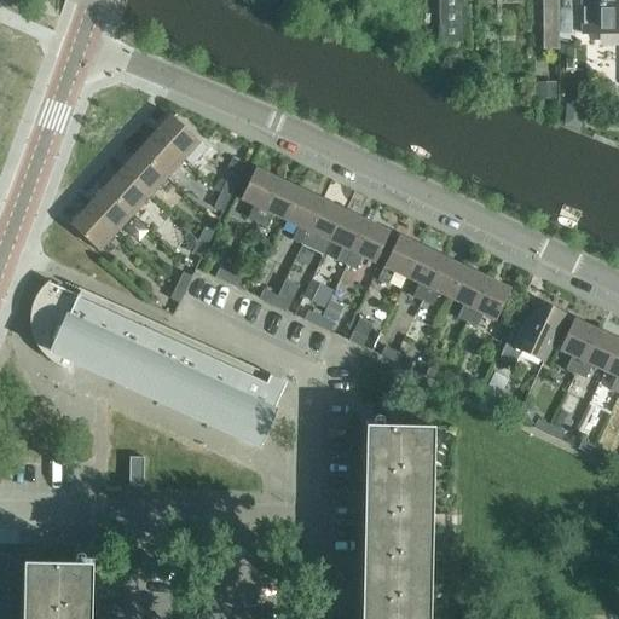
[(462,0),(438,0),(439,44),(447,44),(463,44),(462,0)]
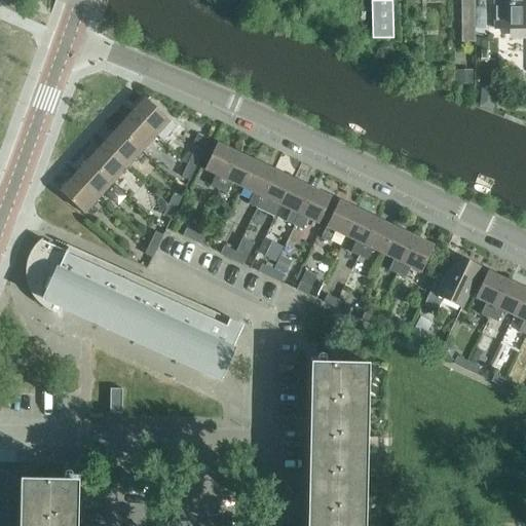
[(460,0),(461,42),(475,42),(474,0),(460,0)]
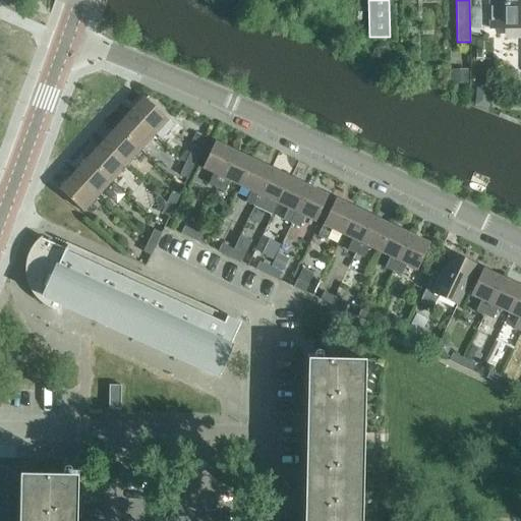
[(520,0),(490,0),(490,7),(490,29),(520,27),(520,0)]
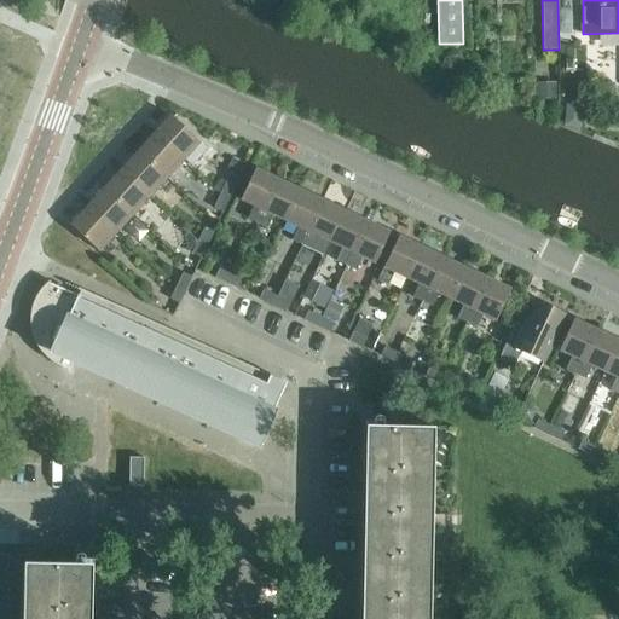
[(556,82),(536,84),(536,88),(536,99),(556,99),(556,98),(556,82)]
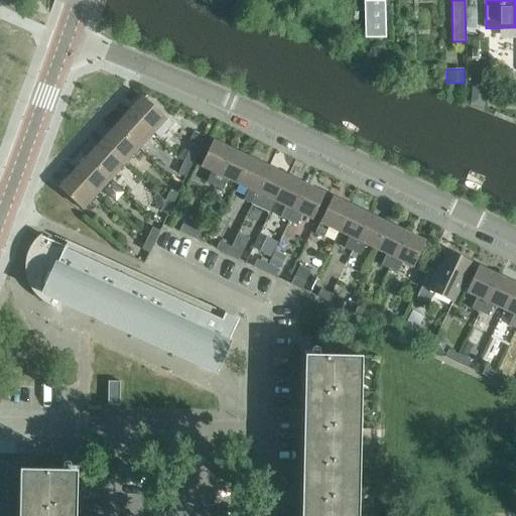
[(142,97),(128,112),(152,134),(166,119),(142,97)]
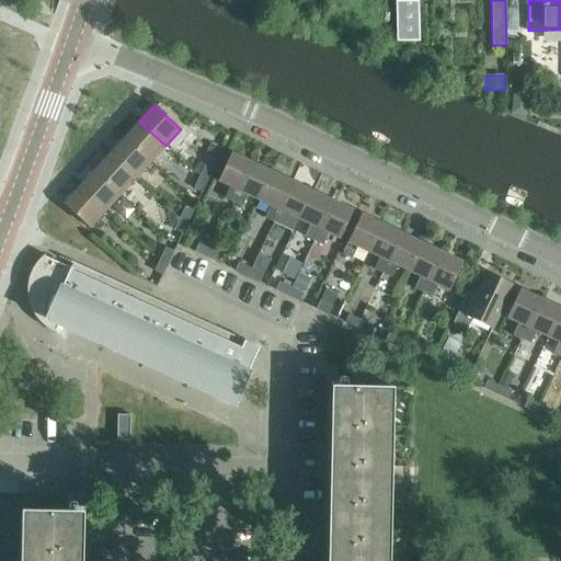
[(139,122),(124,138),(150,162),(165,146),(139,122)]
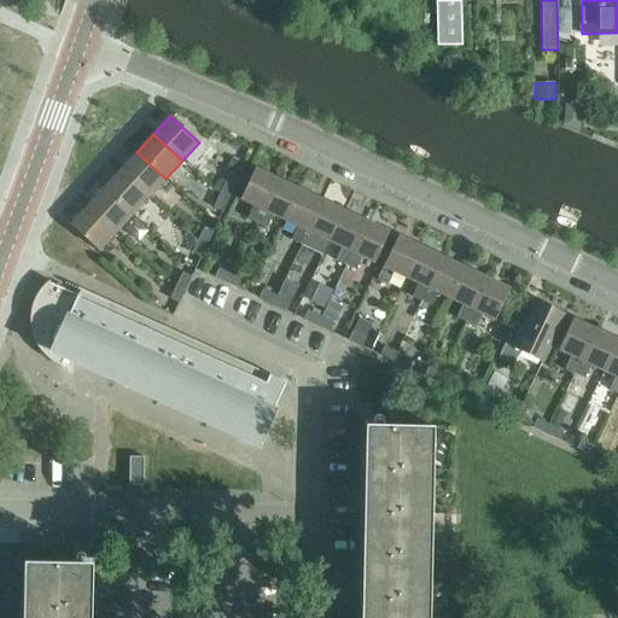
[(136,152),(121,170),(149,197),(165,179),(136,152)]
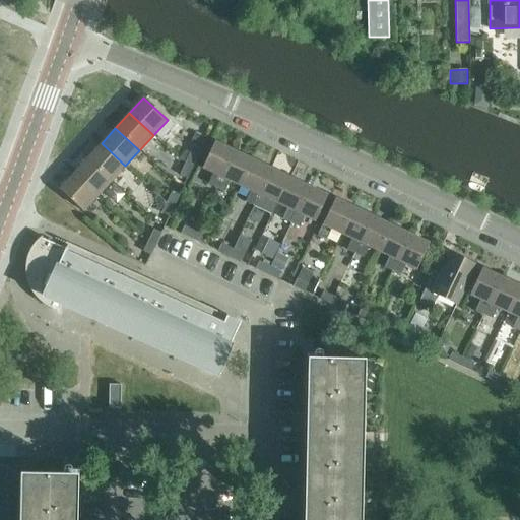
[(198,134),(193,145),(200,148),(205,137),(198,134)]
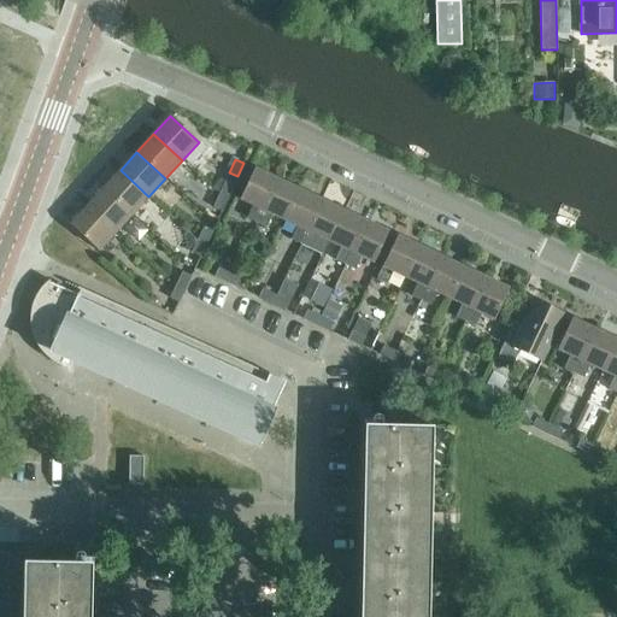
[(246,218),(256,223),(277,180),(254,169),(240,199),(252,206),(246,218)]
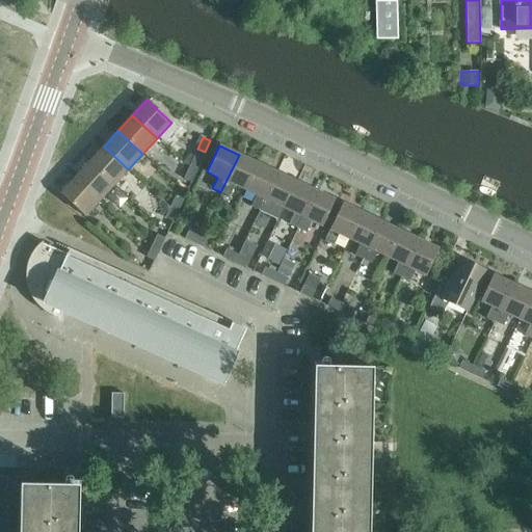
[(104,147),(89,162),(113,185),(128,169),(104,147)]
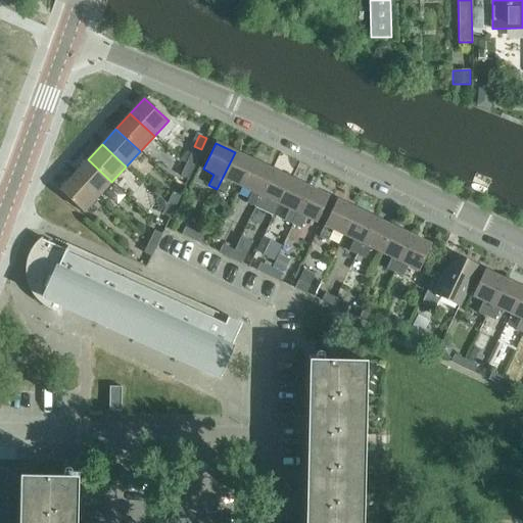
[(231,182),(241,187),(253,160),(235,152),(217,189),(225,193),(231,182)]
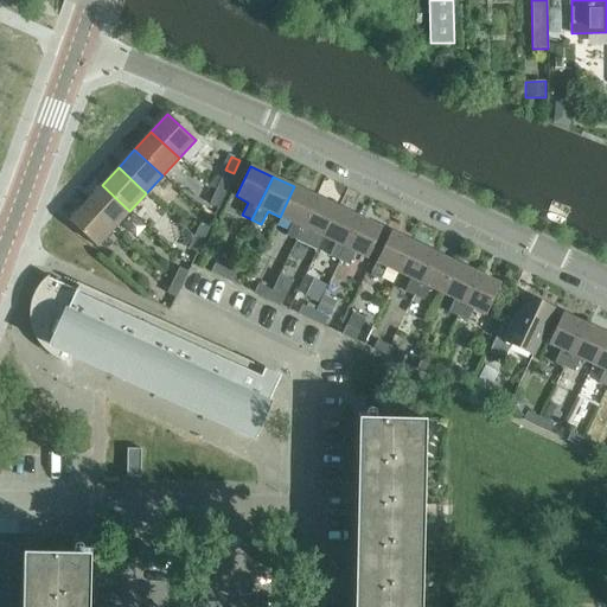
[(222,179),(216,192),(224,196),(230,183),(222,179)]
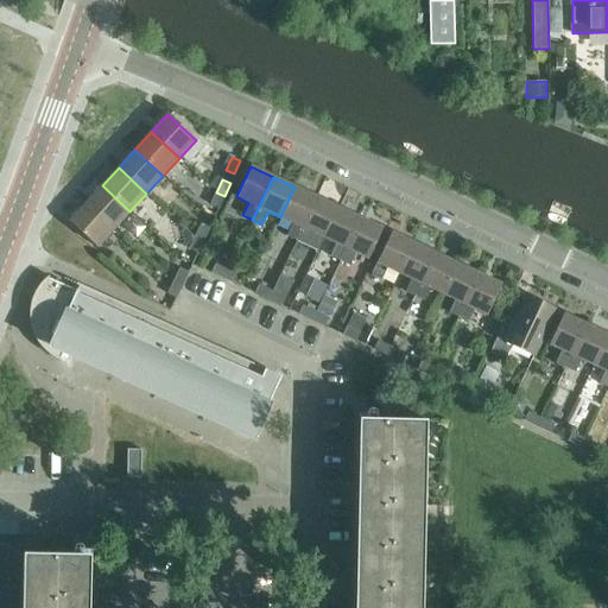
[(102,185),(86,203),(113,230),(130,211),(102,185)]
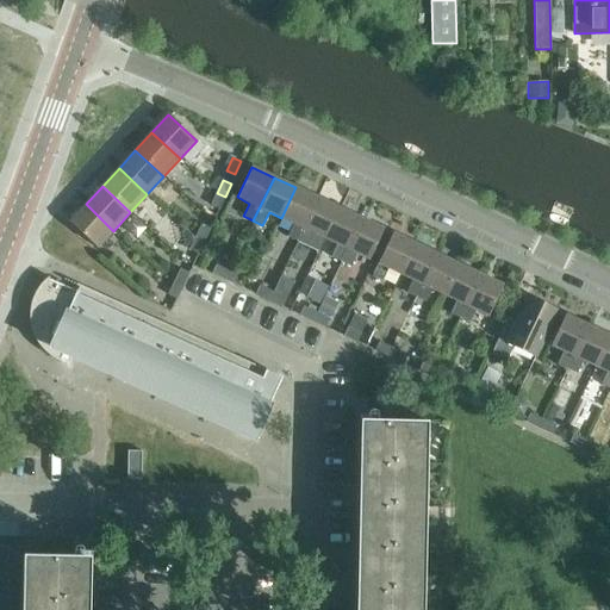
[(287,237),(297,242),(317,198),(296,187),(281,218),(293,224),(287,237)]
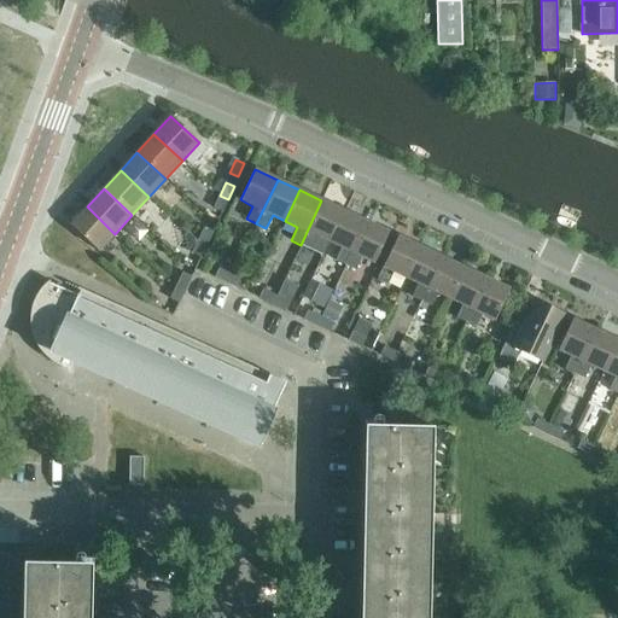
[(228,199),(220,196),(214,208),(222,213),(228,199)]
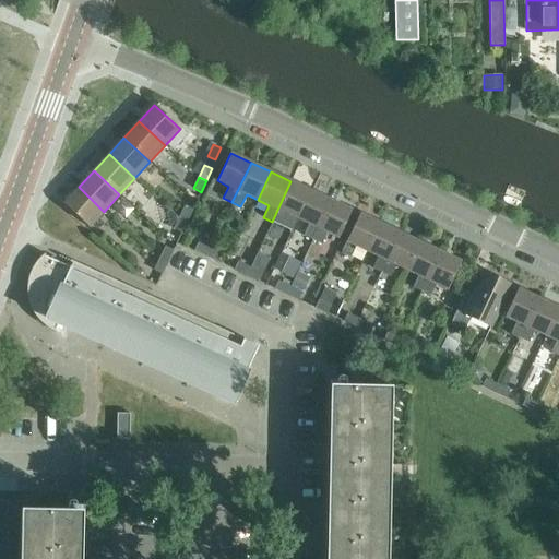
[(286,214),(297,218),(311,191),(290,181),(272,222),(281,226),(286,214)]
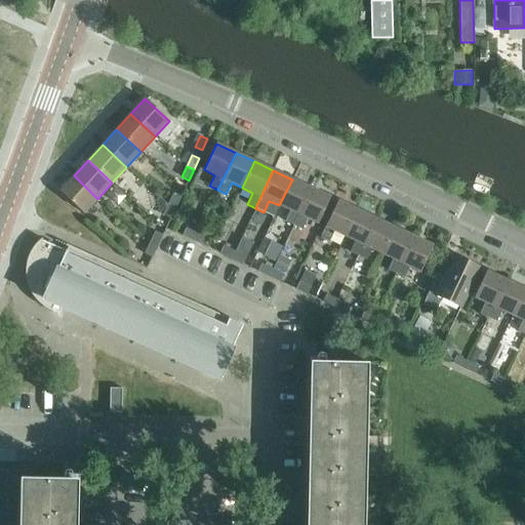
[(97,199),(74,175),(59,192),(84,214),(97,199)]
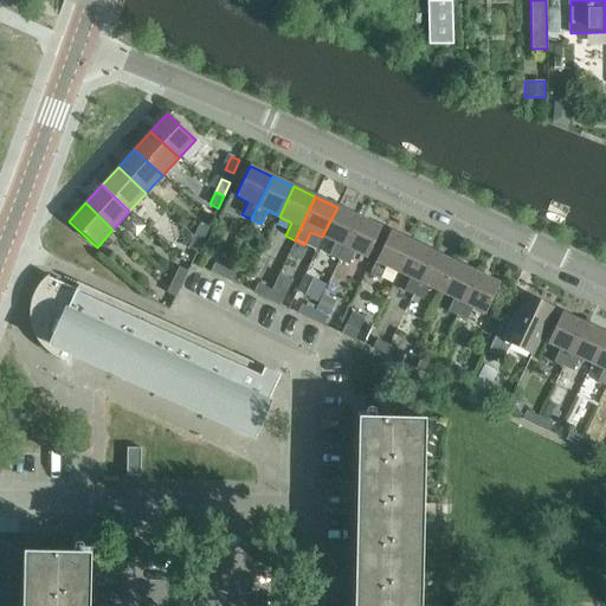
[(329,256),(339,260),(359,217),(337,207),(322,237),(335,243),(329,256)]
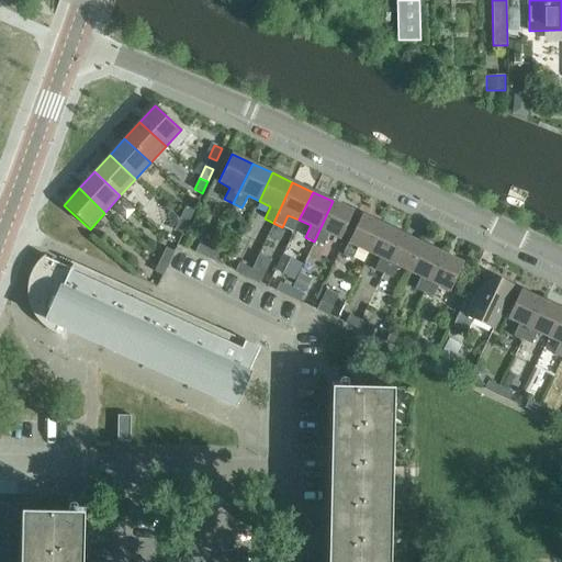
[(333,201),(314,242),(323,246),(328,234),(340,239),(353,211),(333,201)]
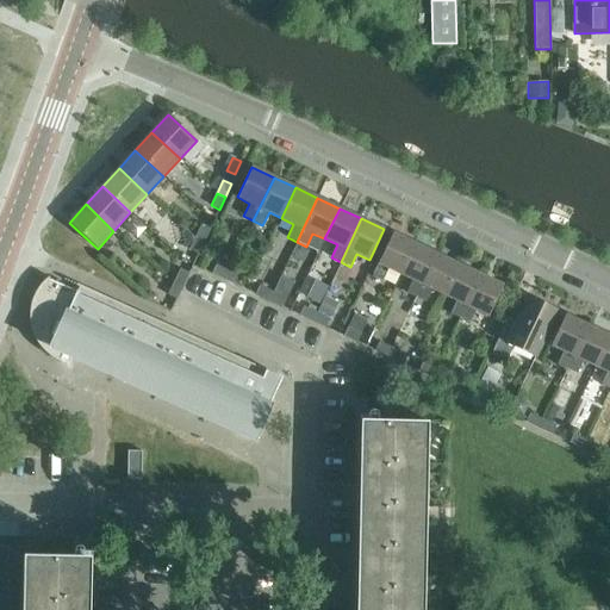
[(201,224),(195,237),(204,242),(210,229),(201,224)]
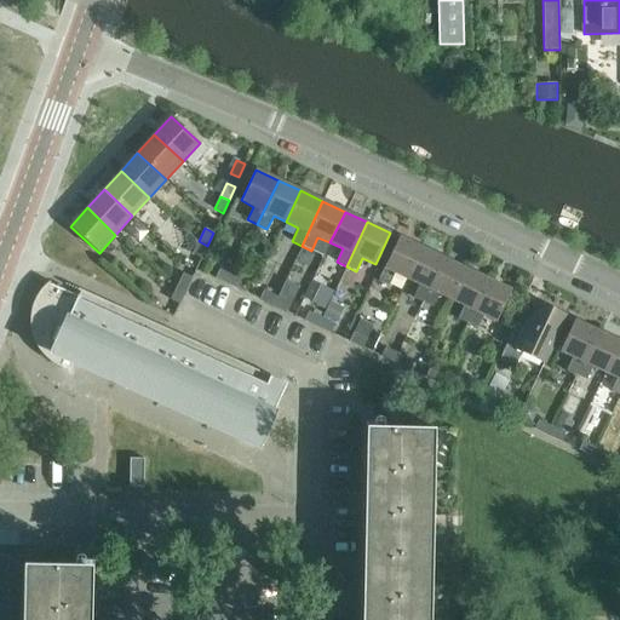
[(395,274),(407,279),(422,248),(399,237),(378,281),(388,286),(395,274)]
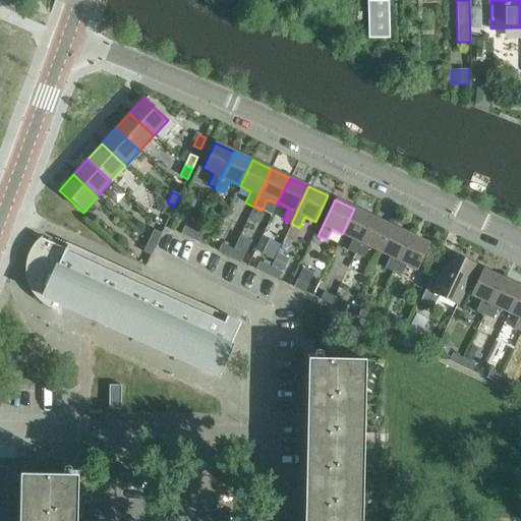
[(174,207),(167,203),(161,214),(169,218),(174,207)]
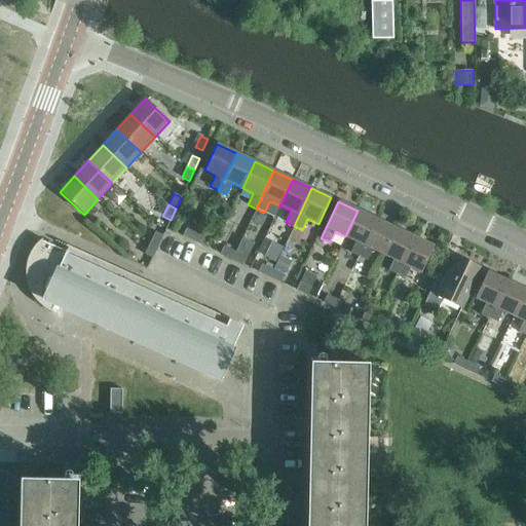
[(350,253),(359,257),(376,219),(358,211),(345,236),(355,241),(350,253)]
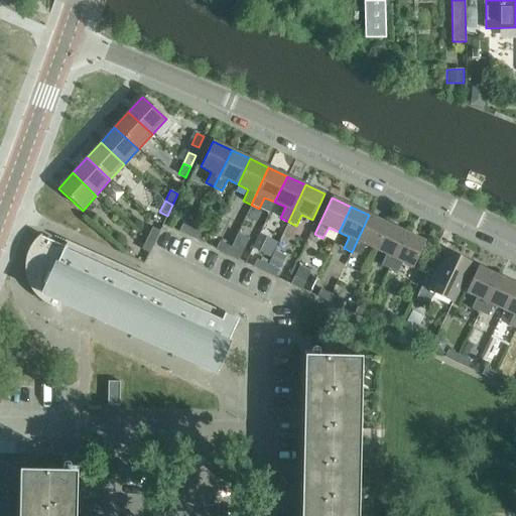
[(365,245),(375,250),(388,224),(369,215),(352,252),(360,256),(365,245)]
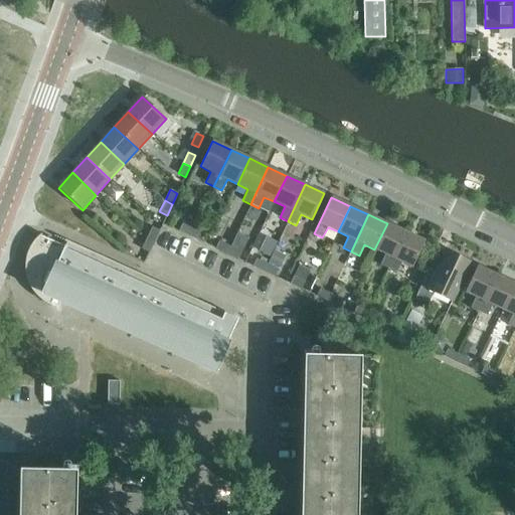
[(380,266),(388,269),(405,232),(387,223),(374,249),(385,254),(380,266)]
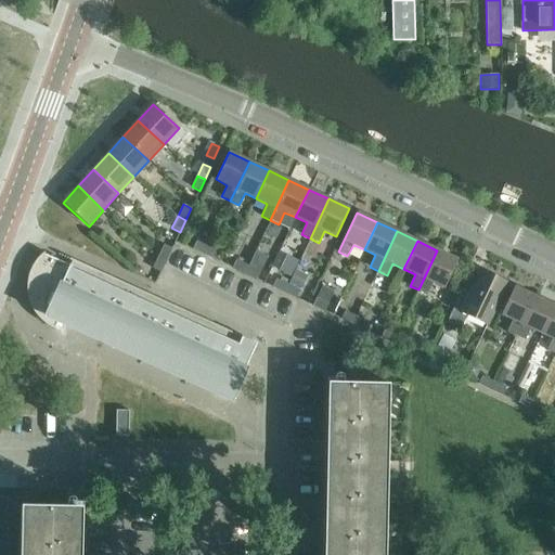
[(193,249),(205,255),(208,247),(196,242),(193,249)]
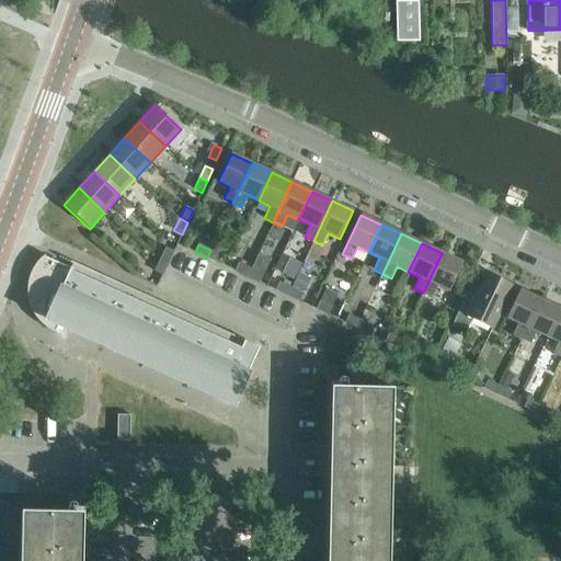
[(165,248),(160,260),(168,263),(173,252),(165,248)]
